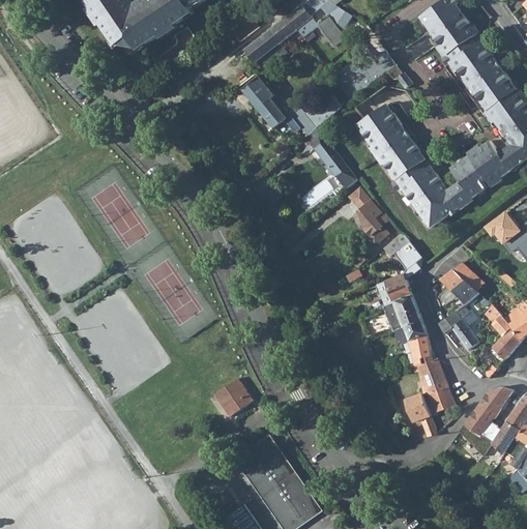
[(145,0),(133,8),(127,0),(86,0),(85,1),(114,46),(119,41),(121,45),(123,43),(129,45),(132,46),(134,45),(136,49),(166,29),(171,36),(184,26),(180,20),(191,12),(188,9),(203,0),(145,0)]
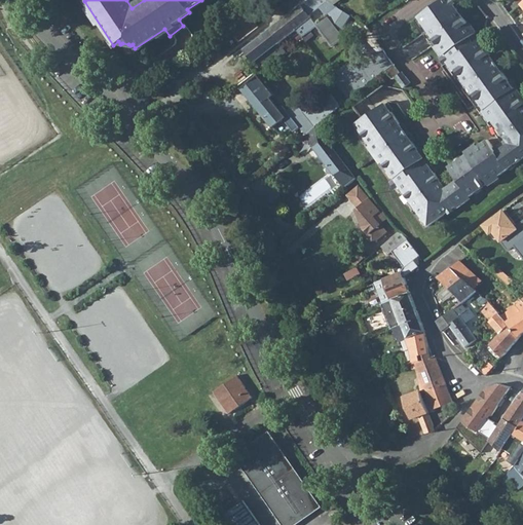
[(126,0),(132,8),(144,0),(136,0),(133,2),(131,0),(126,0)]
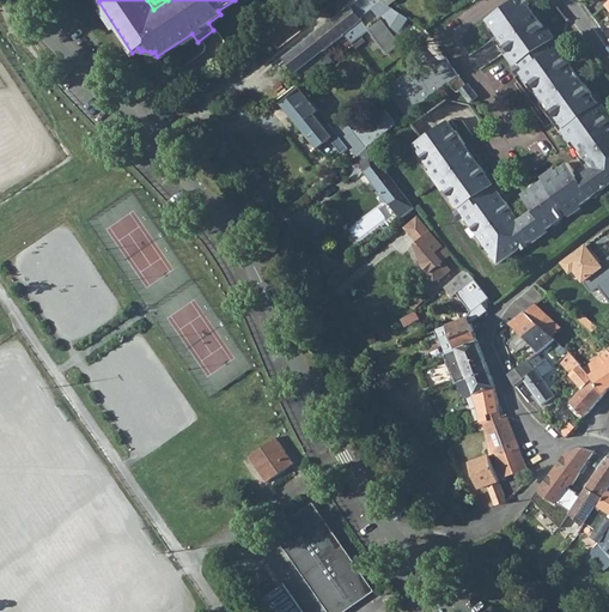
[(367,8),(373,17),(394,0),(353,0),(348,4),(357,16),(367,8)]
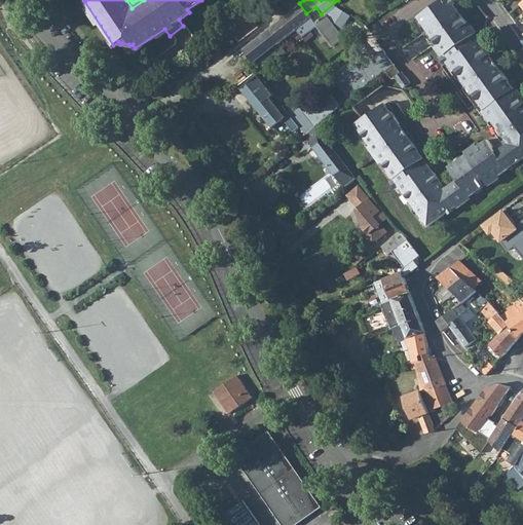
[(352,122),(425,225),(522,155),(522,104),(449,0),(437,0),(411,19),(492,133),(446,165),(455,178),(443,187),(382,101),(352,122)]
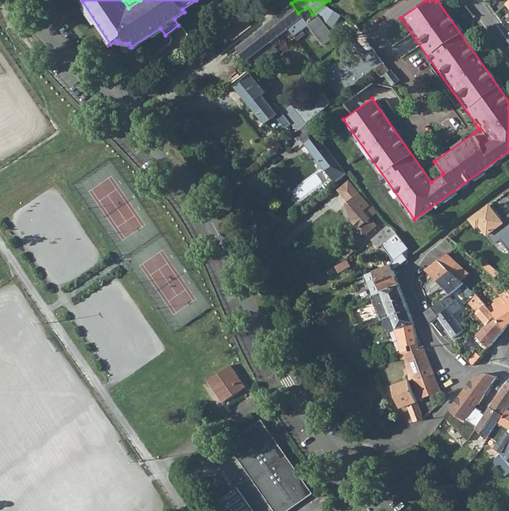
[(236,48),(246,60),(251,56),(258,64),(276,48),(271,41),(286,28),(292,36),(307,24),(306,24),(308,23),(306,21),(305,22),(301,16),(298,13),(291,3),(276,16),(276,15),(260,27),(260,28),(236,48)]
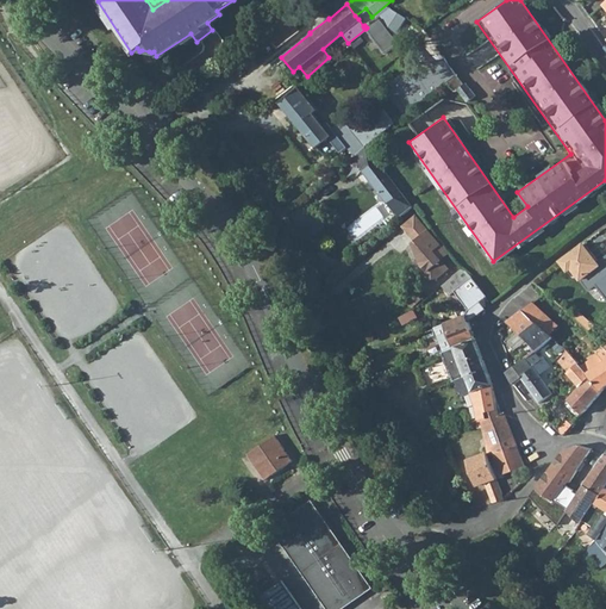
[(403,17),(387,7),(364,25),(367,28),(364,29),(366,29),(383,51),(397,41),(395,41),(400,32),(395,29),(403,17)]
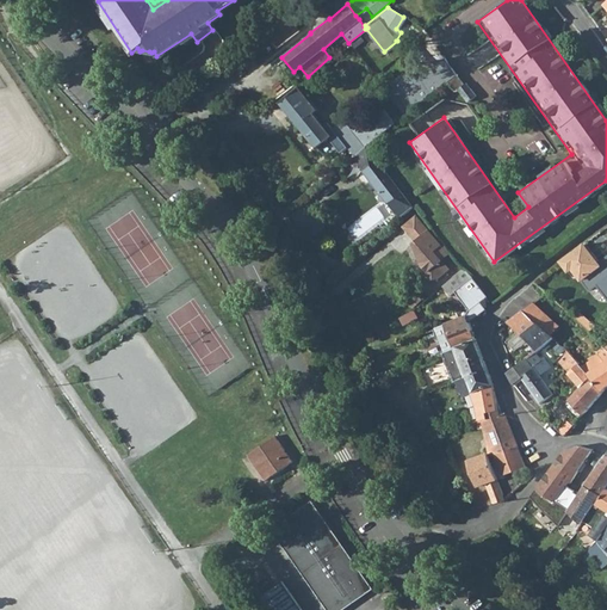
[(274,25),(264,34),(274,48),(297,30),(284,14),(273,23),(274,25)]
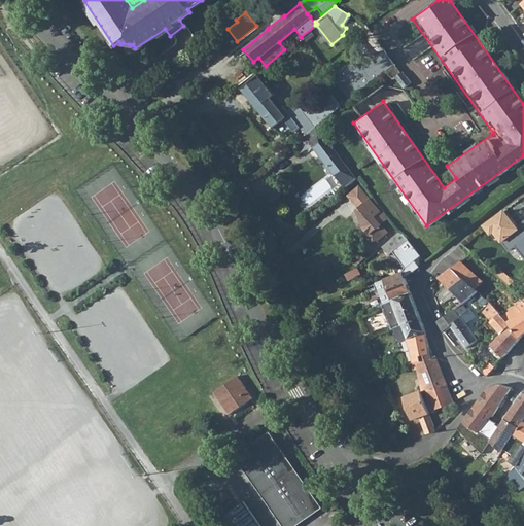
[(393,75),(402,86),(409,81),(400,70),(397,72),(391,63),(384,69),(390,77),(393,75)]
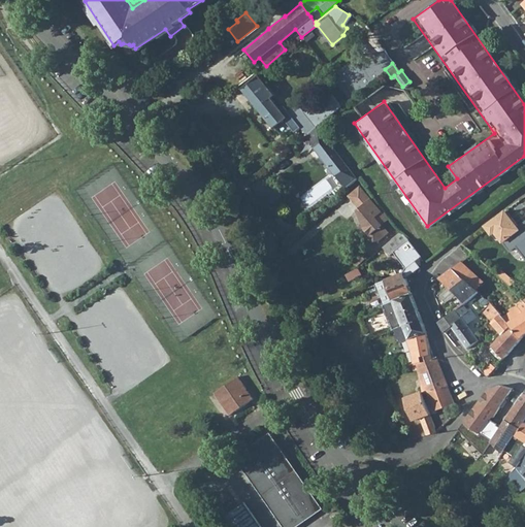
[(269,97),(273,95),(257,73),(240,88),(271,129),(272,128),(280,135),(289,127),(283,120),(285,118),(269,97)]
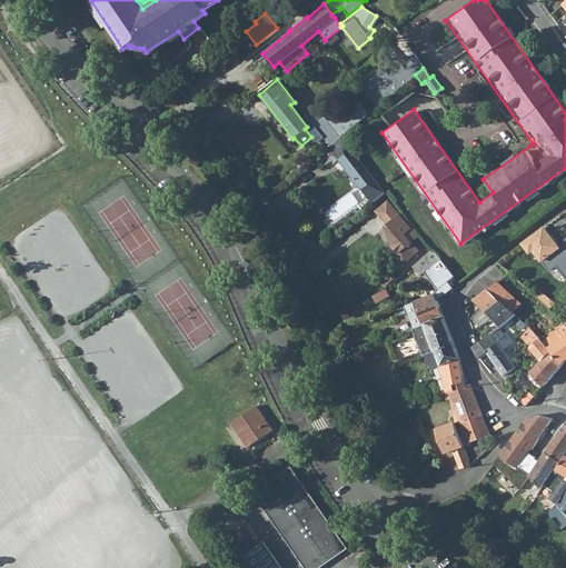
[(317,112),(309,120),(311,123),(318,131),(329,145),(338,135),(365,113),(355,100),(347,107),(347,108),(334,119),(334,117),(324,119),(317,112)]
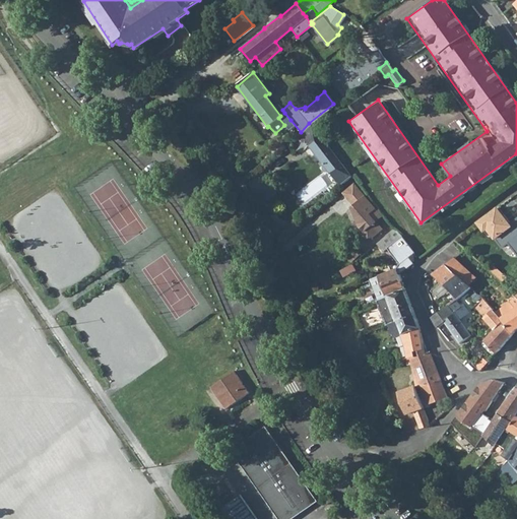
[(278,118),(284,125),(291,120),(284,113),(280,116),(278,118)]
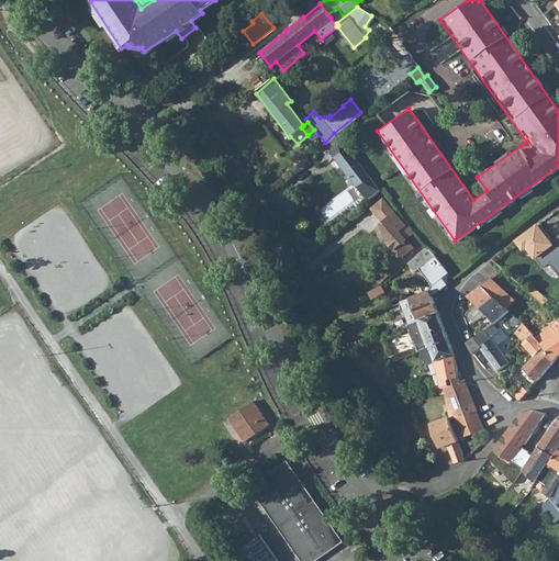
[(324,144),(367,198),(379,188),(334,133),(325,143),(324,144)]
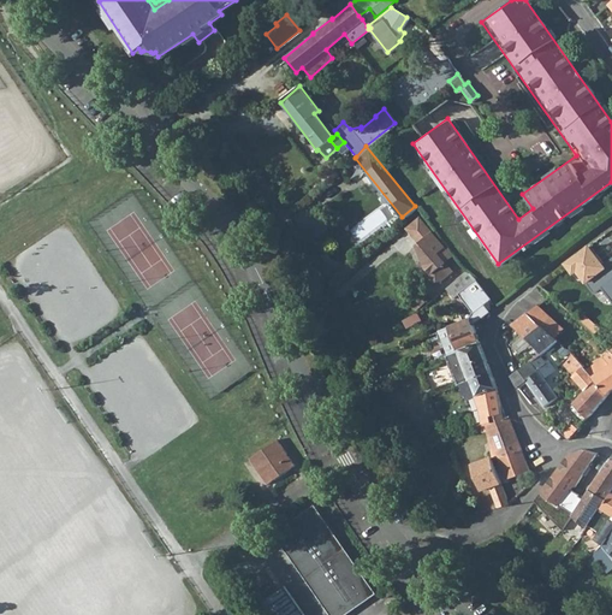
[(443,244),(417,214),(408,223),(414,230),(411,232),(417,240),(413,243),(427,273),(434,282),(438,278),(450,268),(435,250),(443,244)]
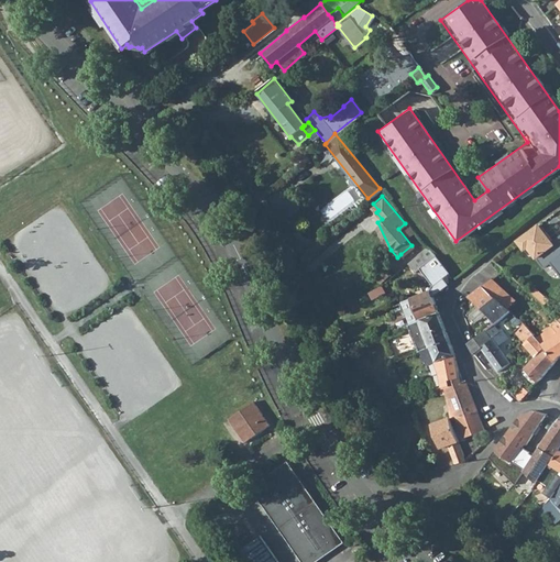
[(289,197),(278,207),(285,216),(296,206),(289,197)]
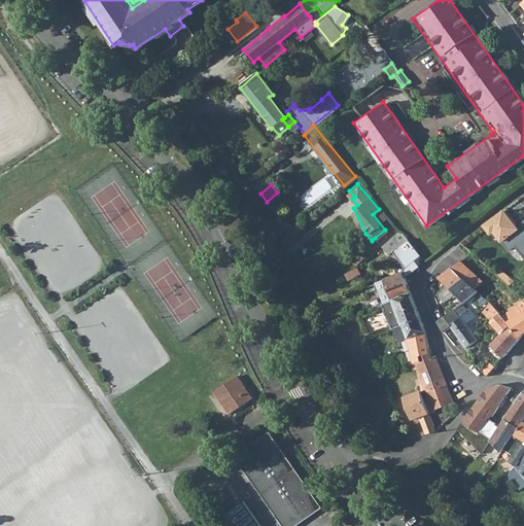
[(260,194),(254,198),(260,206),(267,202),(260,194)]
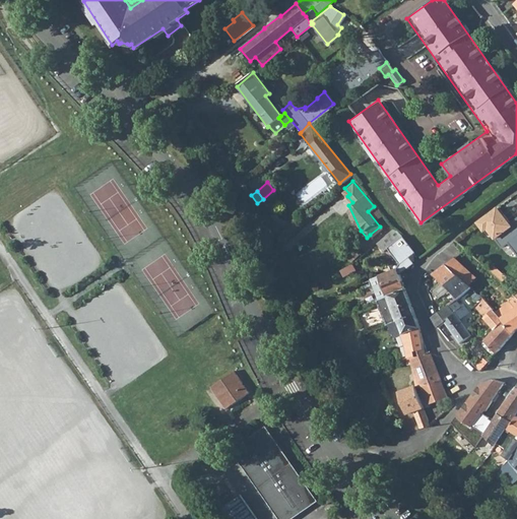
[(516,208),(516,209),(516,213),(516,228),(513,231),(508,223),(507,224),(506,223),(494,208),(474,222),(486,237),(489,235),(500,248),(506,243),(516,256),(516,255),(516,208)]
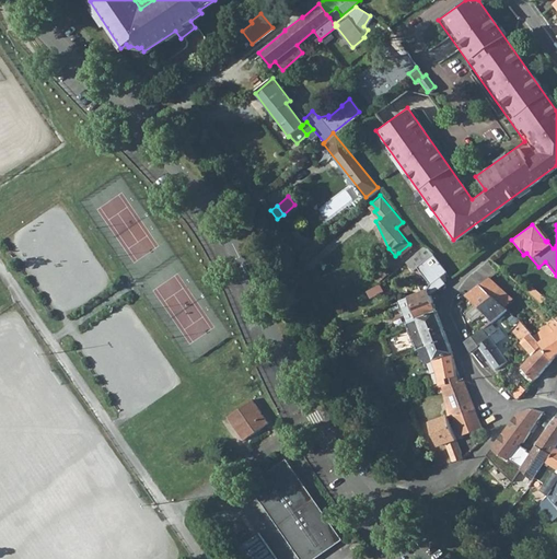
[(556,231),(545,241),(546,242),(547,241),(553,248),(556,245),(556,231)]
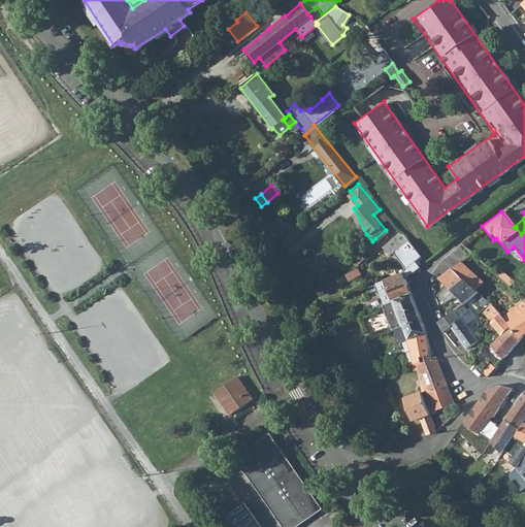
[(392,300),(409,293),(406,286),(403,280),(418,267),(413,261),(420,255),(406,239),(407,238),(399,229),(380,248),(387,256),(391,252),(403,267),(400,273),(384,278),(392,300)]
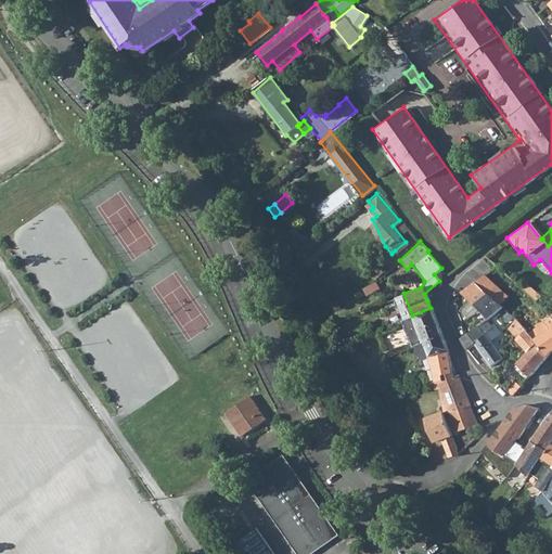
[(485,292),(498,304),(505,296),(483,274),(473,282),(485,292)]
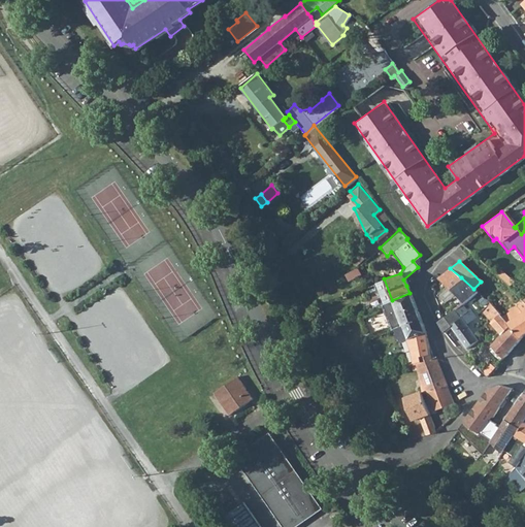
[(445,285),(451,290),(461,277),(450,268),(437,278),(445,285)]
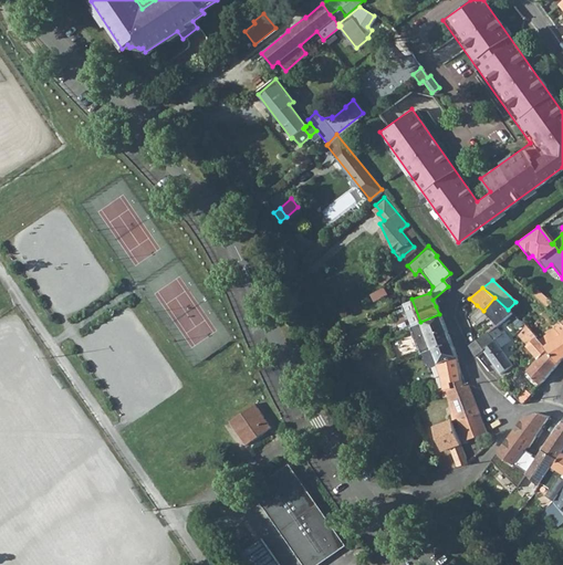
[(483,311),(477,305),(466,316),(475,324),(480,320),(482,320),(488,314),(496,324),(511,312),(508,310),(494,297),(483,311)]
